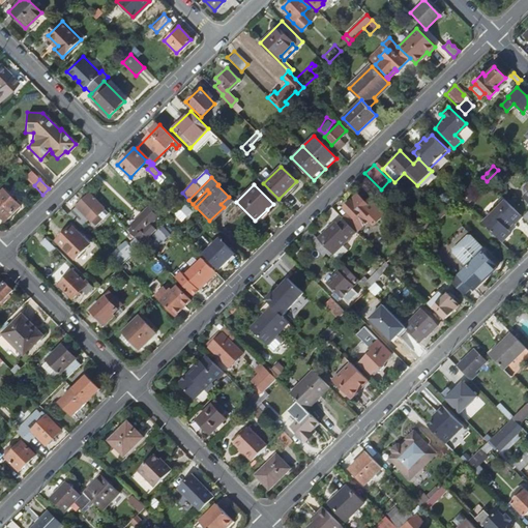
[(0,214),(5,221),(20,206),(3,188),(0,191),(0,214)]
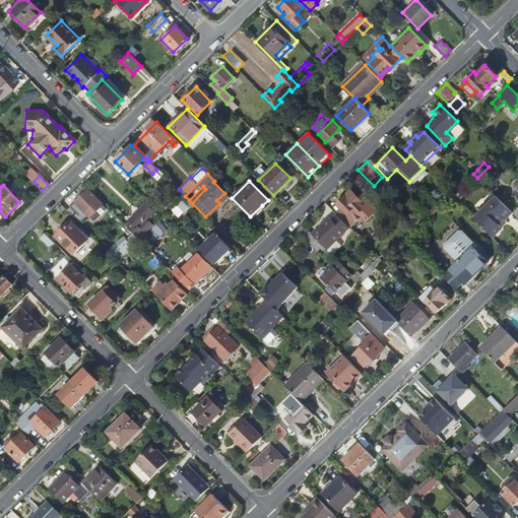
[(457,189),(451,196),(455,200),(461,193),(457,189)]
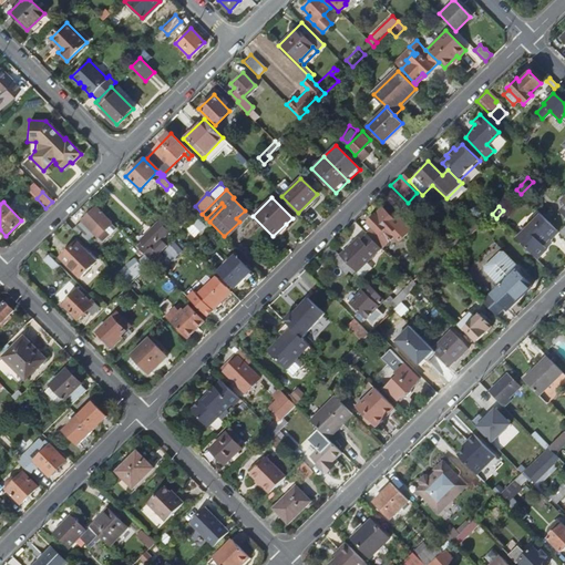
[(367,223),(372,228),(367,234),(368,234),(381,248),(388,243),(384,239),(391,233),(399,240),(412,228),(398,214),(392,219),(381,208),(367,223)]
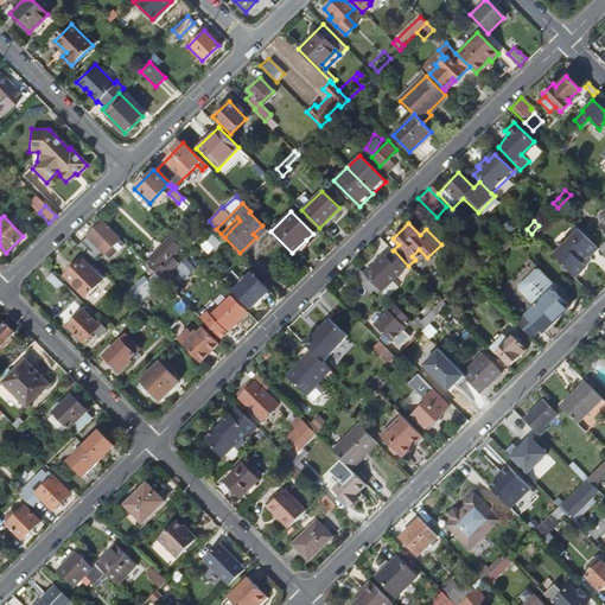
[(103,225),(80,249),(95,265),(103,255),(107,259),(121,244),(103,225)]
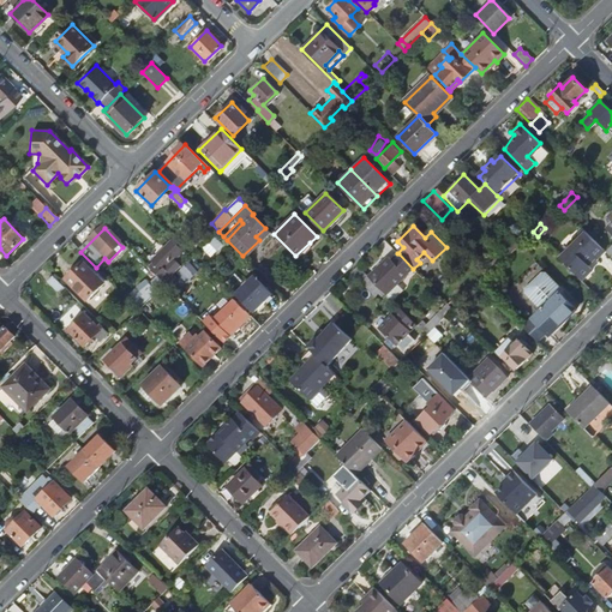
[(579,277),(580,280),(589,271),(589,267),(585,262),(592,256),(595,258),(604,250),(583,229),(575,238),(579,241),(561,259),(562,261),(579,277)]
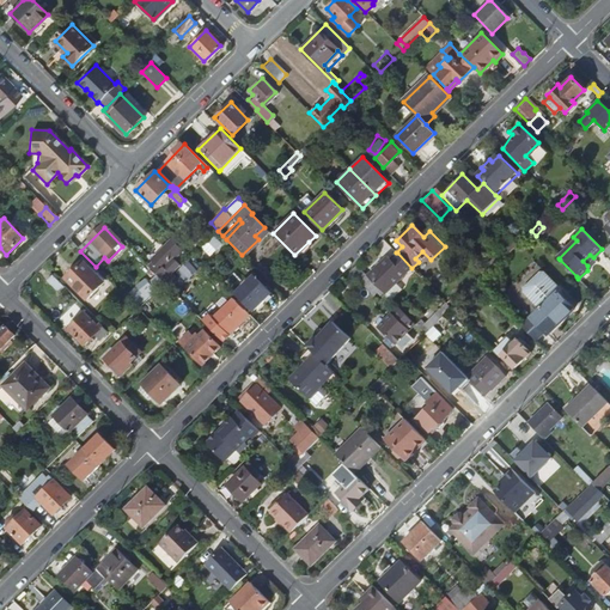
[(220,244),(212,236),(201,246),(208,255),(220,244)]
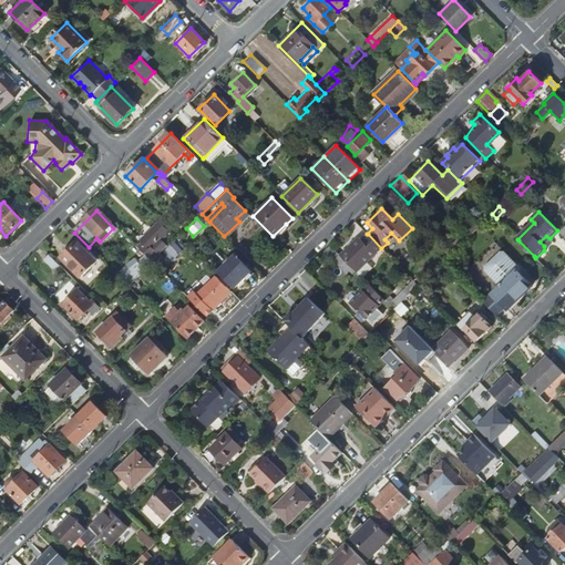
[(156,222),(139,239),(151,253),(153,250),(156,254),(166,245),(161,238),(166,233),(156,222)]
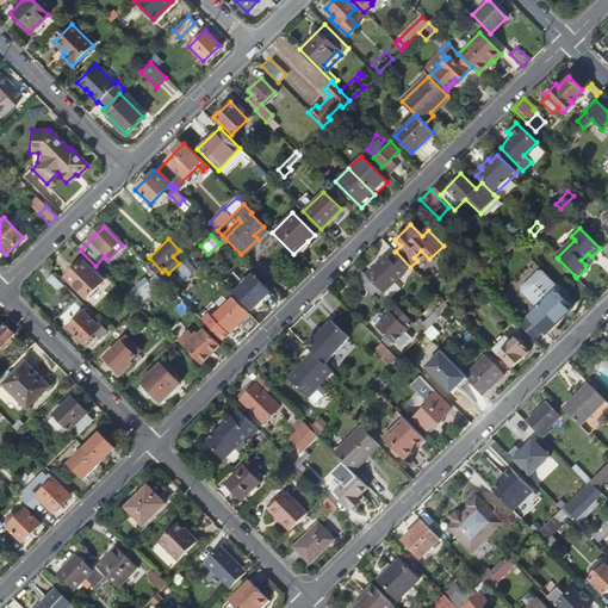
[(386,255),(366,275),(371,280),(384,293),(410,267),(396,252),(389,259),(386,255)]
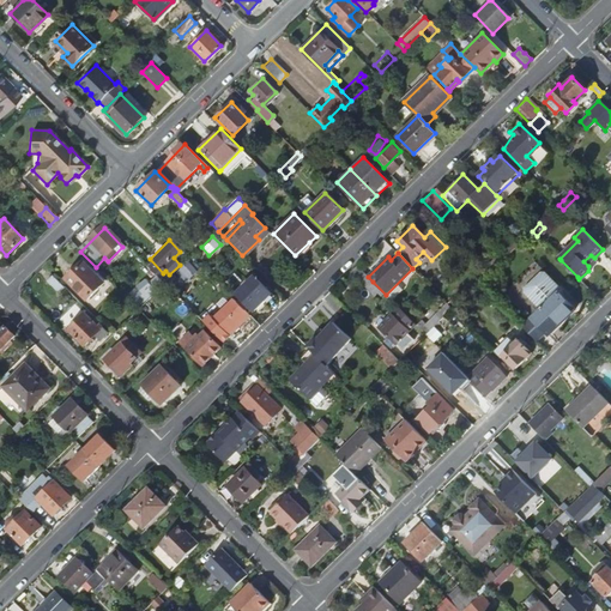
[(66,278),(86,298),(102,283),(82,262),(66,278)]
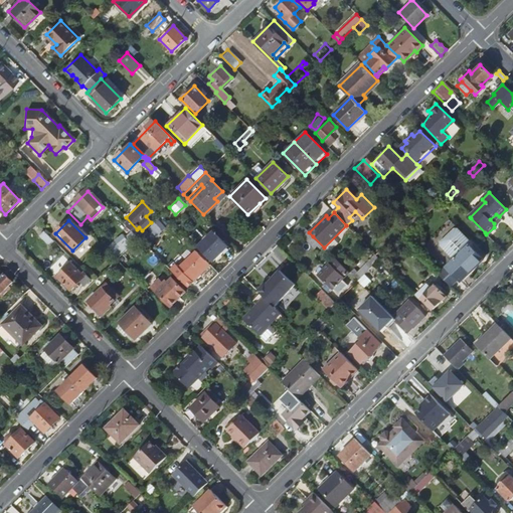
[(294,227),(307,242),(313,236),(309,232),(299,222),(294,227)]
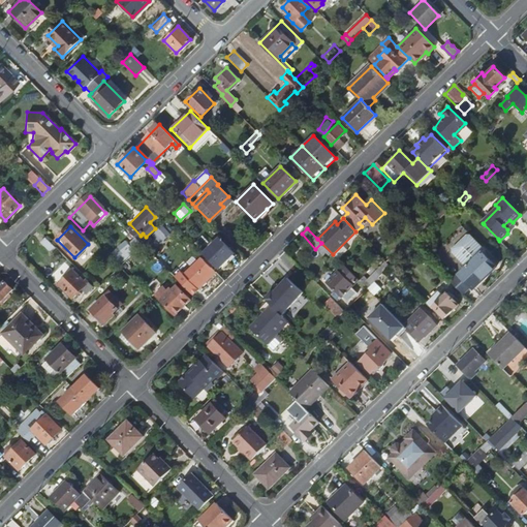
[(38,241),(50,251),(54,246),(43,236),(38,241)]
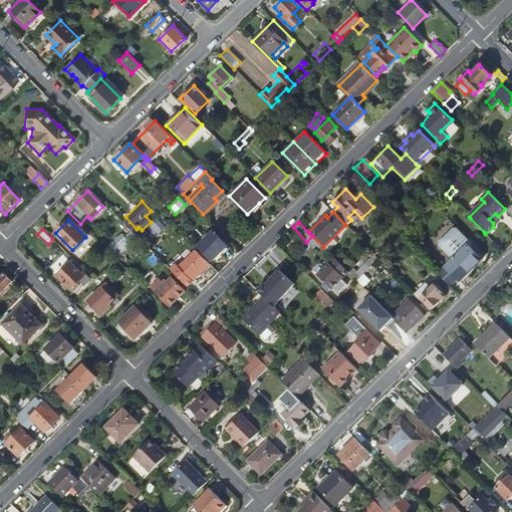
[(198,245),(202,249),(198,253),(204,260),(209,256),(212,260),(227,246),(213,231),(198,245)]
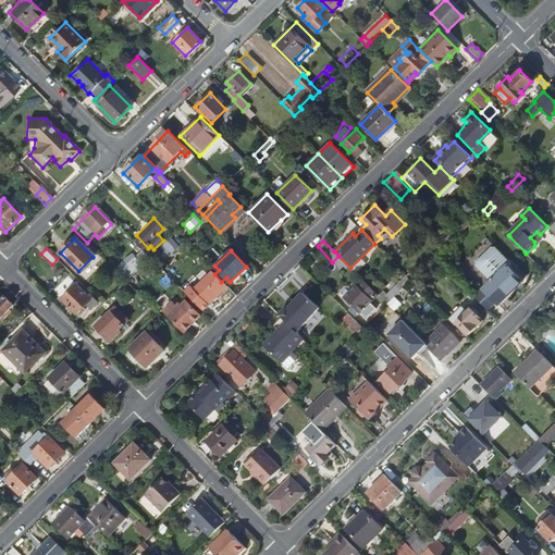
[(126,273),(140,262),(133,253),(120,263),(126,273)]
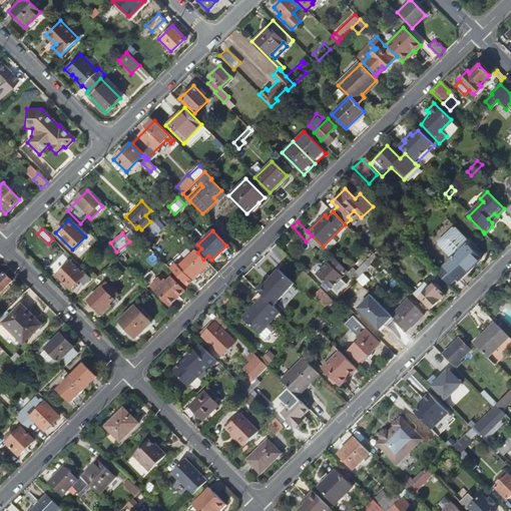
[(458,280),(480,258),(466,242),(468,241),(459,232),(456,232),(442,246),(442,249),(451,259),(444,266),(436,273),(448,285),(455,277),(458,280)]
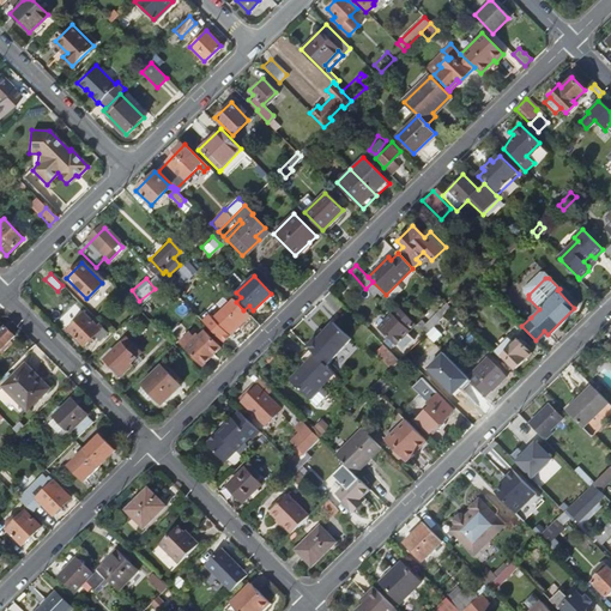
[(322,297),(336,310),(343,303),(330,290),(322,297)]
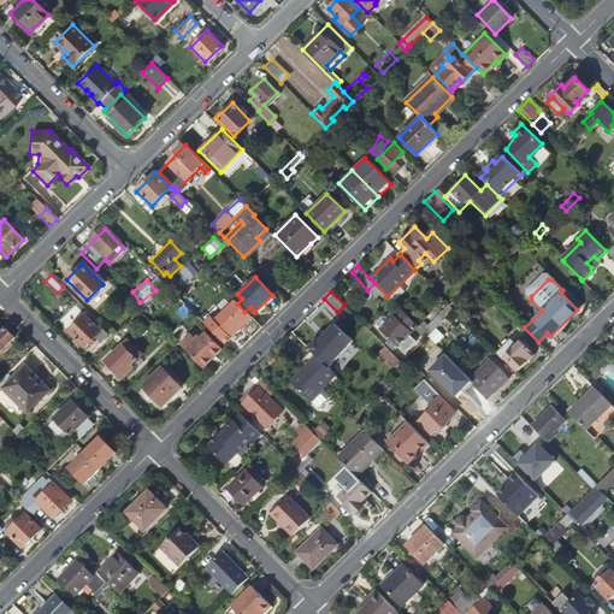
[(206,323),(225,343),(252,318),(244,312),(237,303),(235,301),(216,320),(212,317),(206,323)]
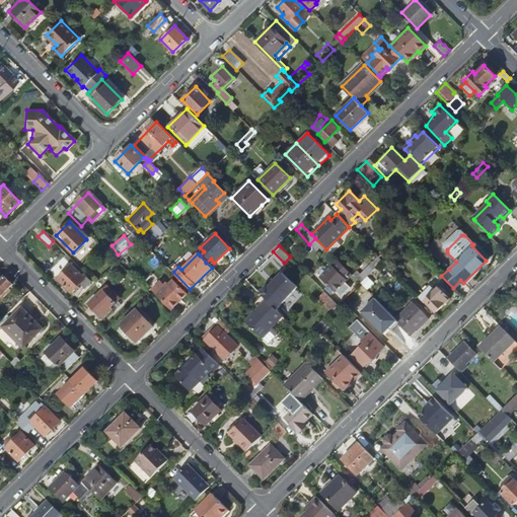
[(56,277),(70,291),(80,282),(85,288),(91,282),(81,272),(80,274),(70,264),(56,277)]
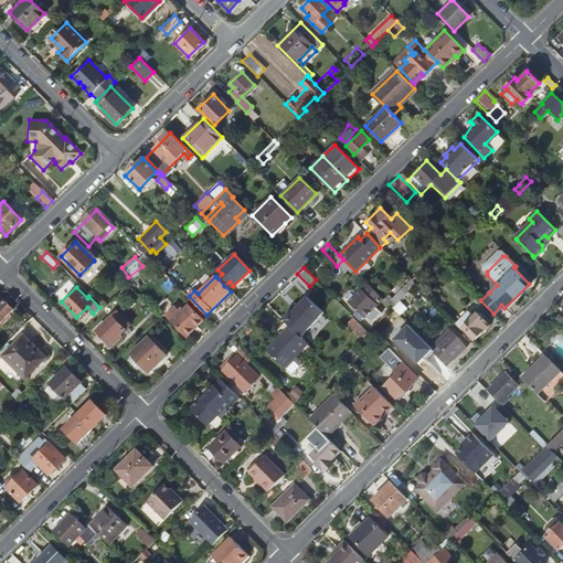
[(347,303),(368,324),(379,314),(372,308),(378,303),(371,296),(370,297),(361,289),(347,303)]
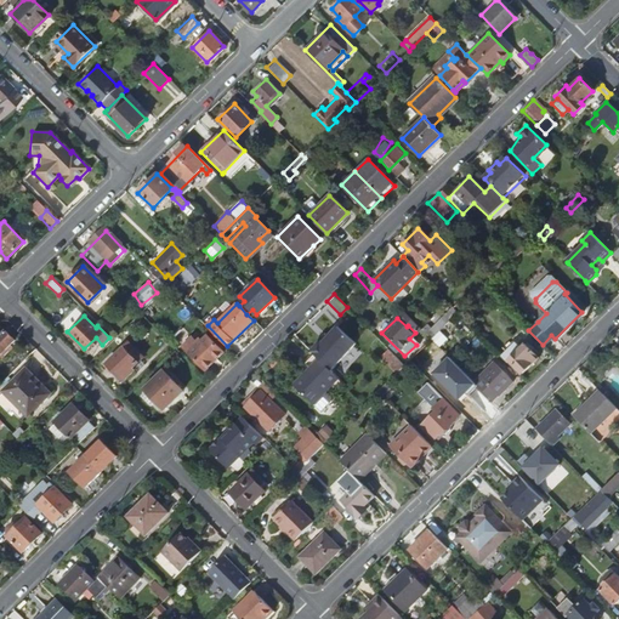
[(432,323),(424,331),(429,338),(437,329),(432,323)]
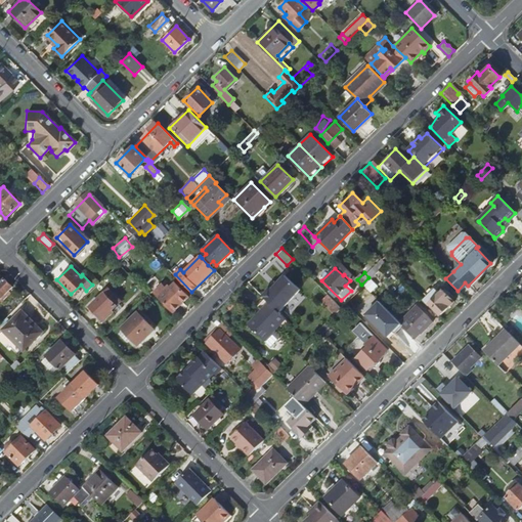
[(270,287),(261,296),(262,298),(267,302),(277,313),(299,292),(285,276),(276,285),(272,289),(270,287)]
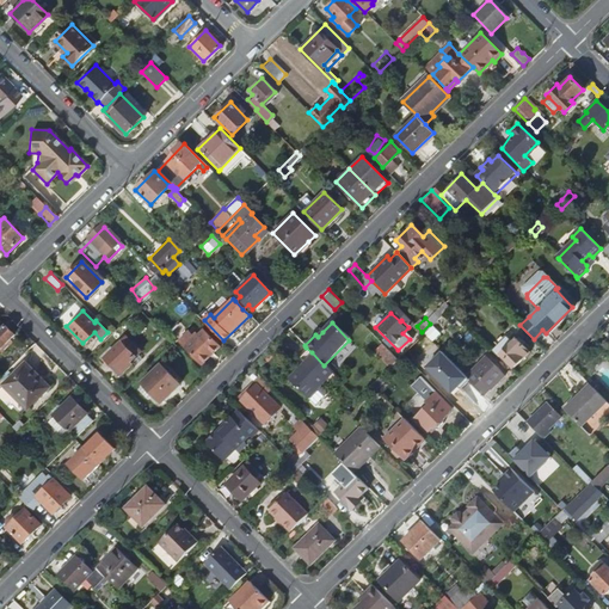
[(0,346),(13,334),(4,325),(0,328),(0,346)]
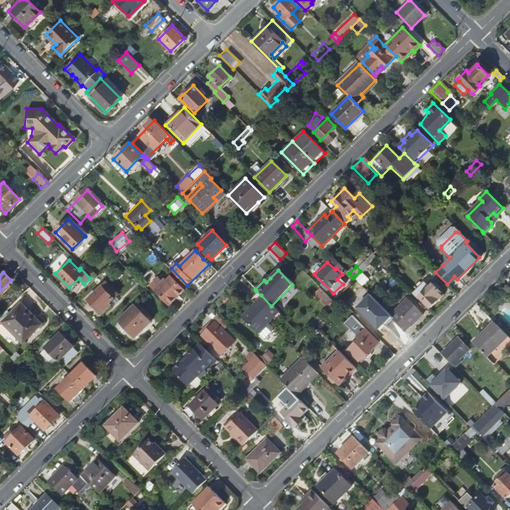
[(168,304),(183,290),(170,276),(155,291),(168,304)]
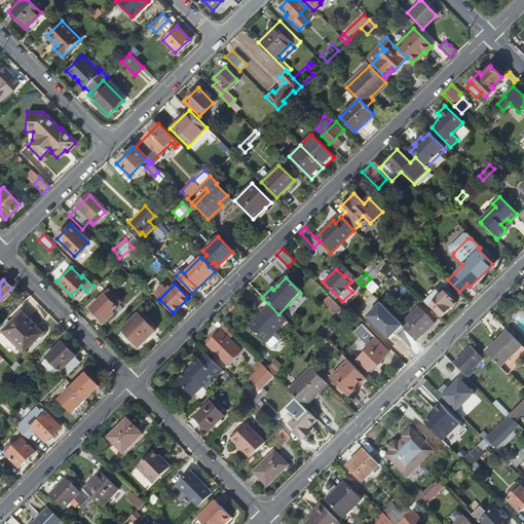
[(109,289),(89,307),(104,323),(113,312),(111,310),(116,305),(113,303),(118,298),(109,289)]
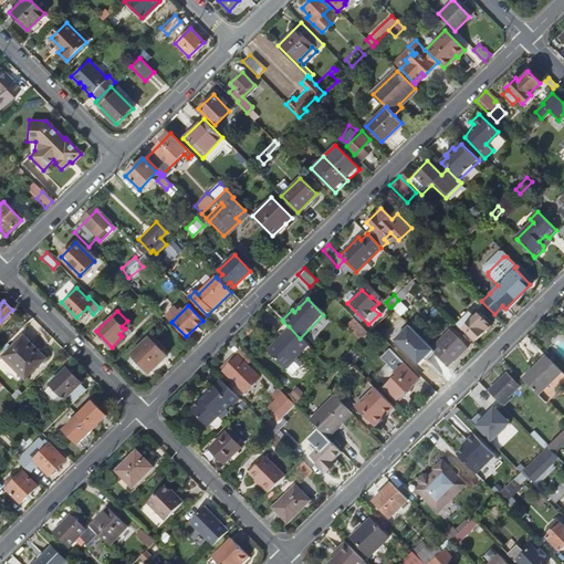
[(478,312),(463,326),(476,338),(490,325),(478,312)]
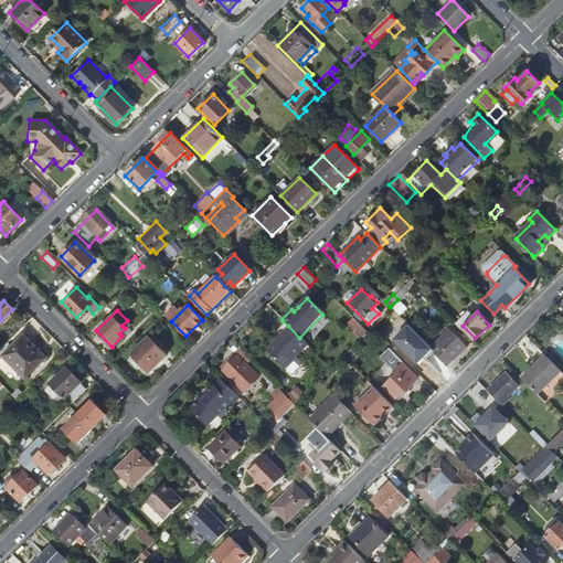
[(346,324),(361,340),(368,333),(352,317),(346,324)]
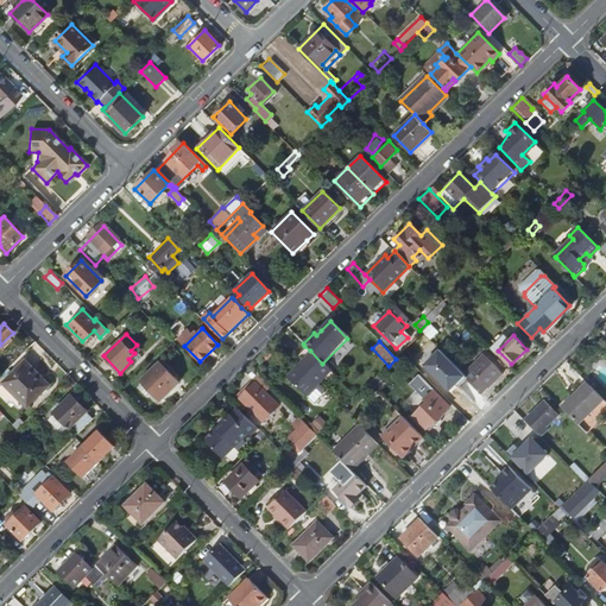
[(304,346),(295,355),(301,360),(310,351),(304,346)]
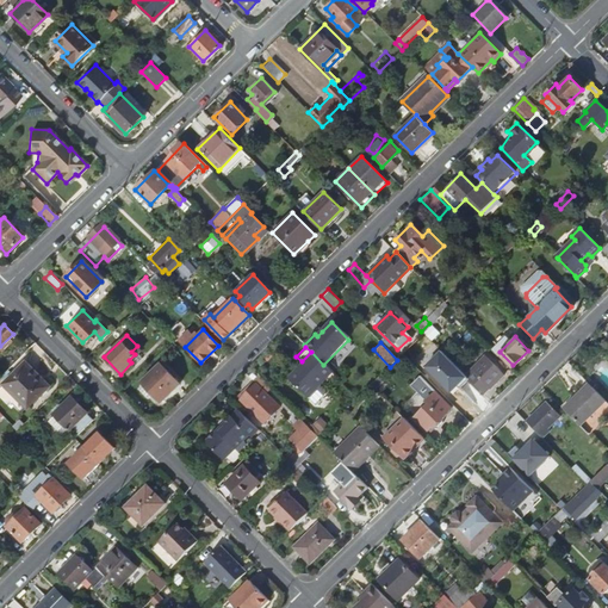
[(302,361),(286,378),(305,397),(321,382),(330,372),(323,365),(311,352),(302,361)]
